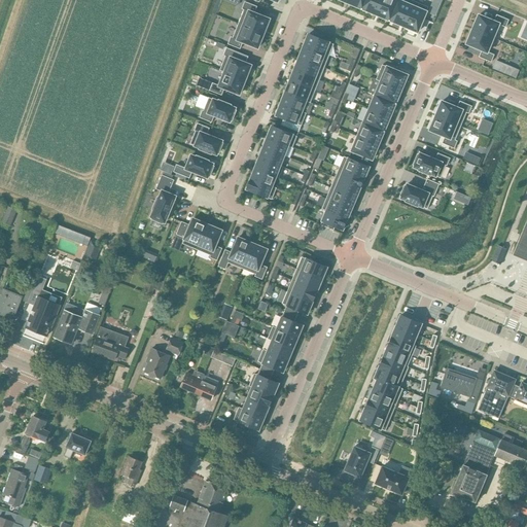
[(348,0),(348,3),(361,9),(364,0),(348,0)]
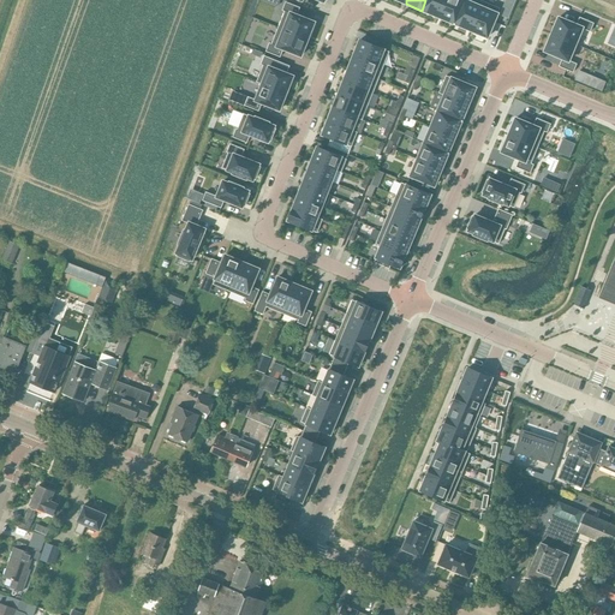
[(425,0),(422,11),(437,17),(445,0),(425,0)]
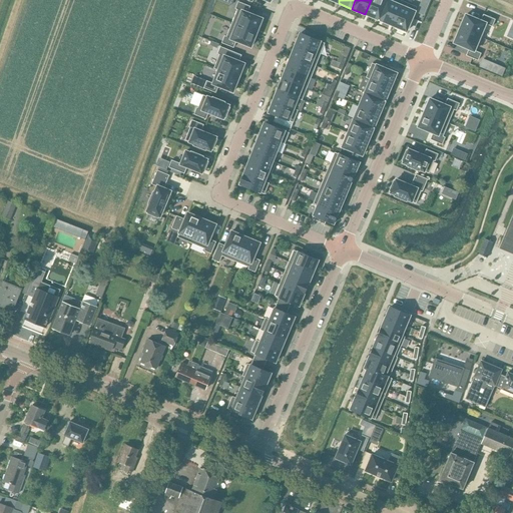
[(371,0),(365,14),(379,20),(387,0),(371,0)]
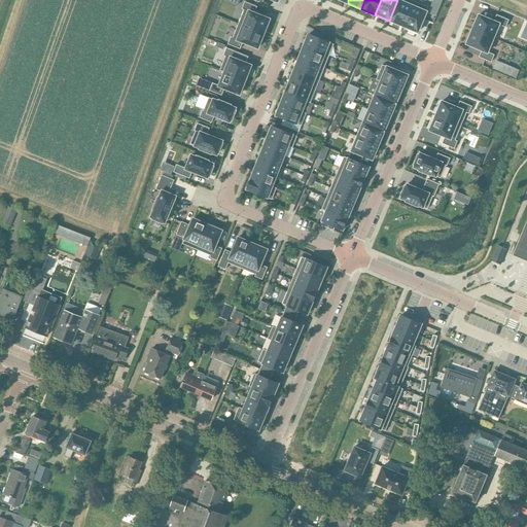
[(397,0),(389,21),(402,26),(414,1),(410,0),(397,0)]
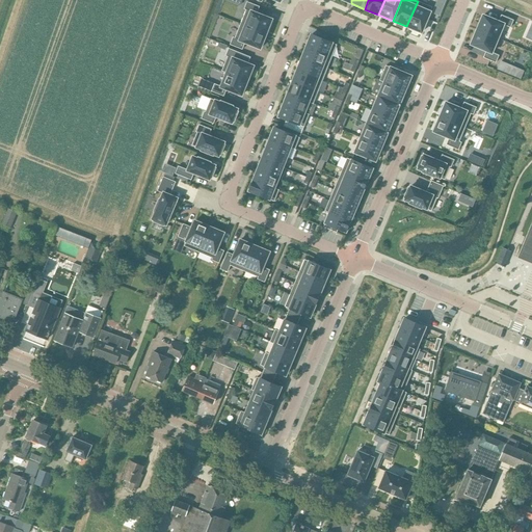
[(436,0),(431,12),(440,16),(446,0),(436,0)]
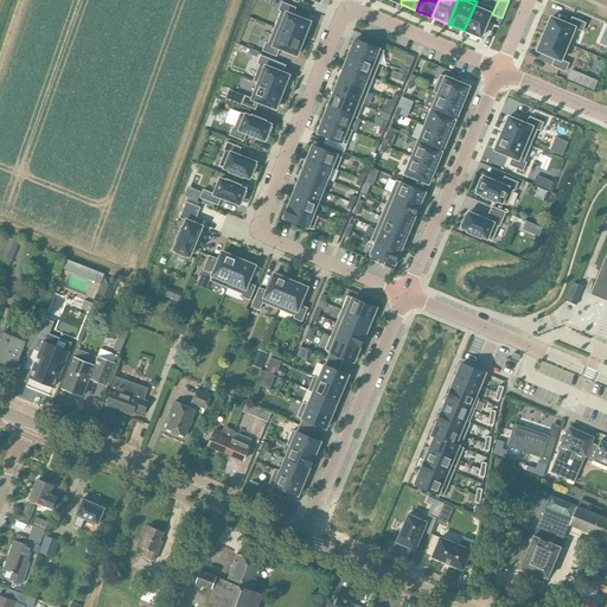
[(477,1),(464,30),(480,37),(492,8),(477,1)]
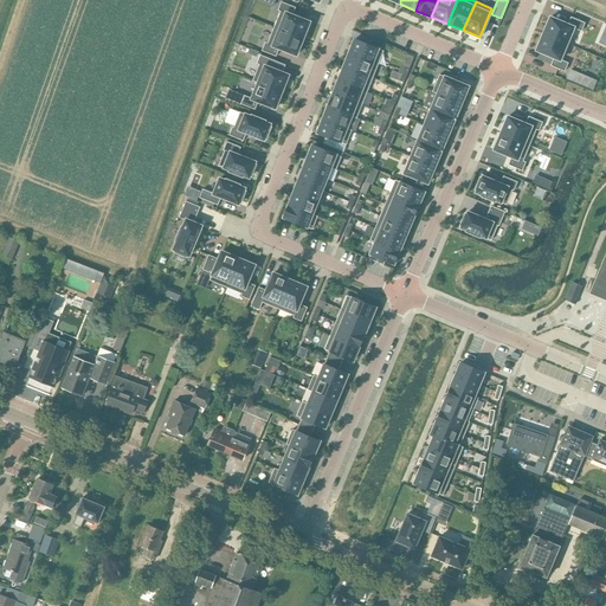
[(274,27),(302,39),(309,23),(292,15),(295,7),(281,2),(278,11),(279,11),(274,27)]
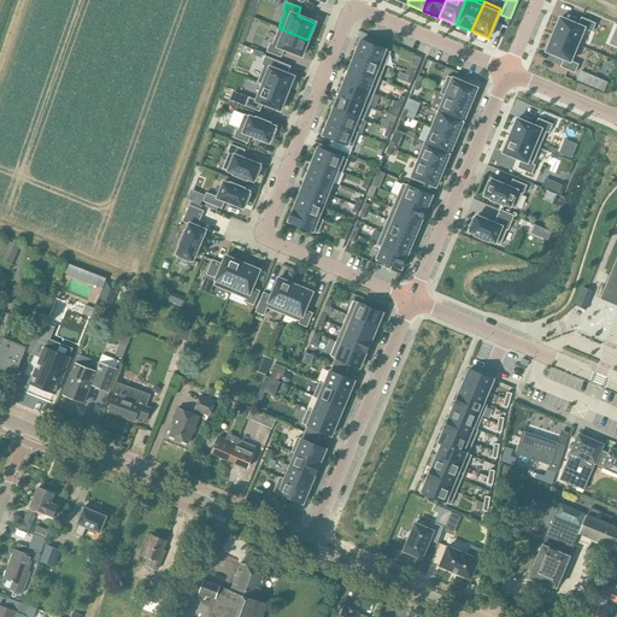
[(559,17),(552,34),(577,45),(586,27),(559,17)]
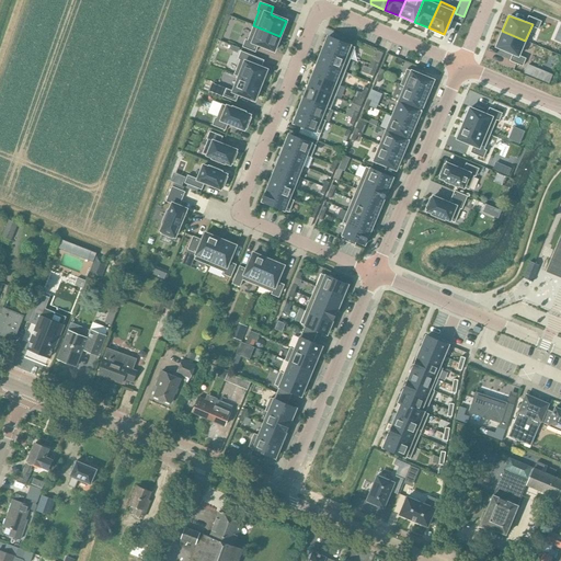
[(245,39),(242,47),(255,53),(258,45),(274,52),(276,46),(277,46),(277,44),(279,36),(253,26),(248,41),(245,39)]
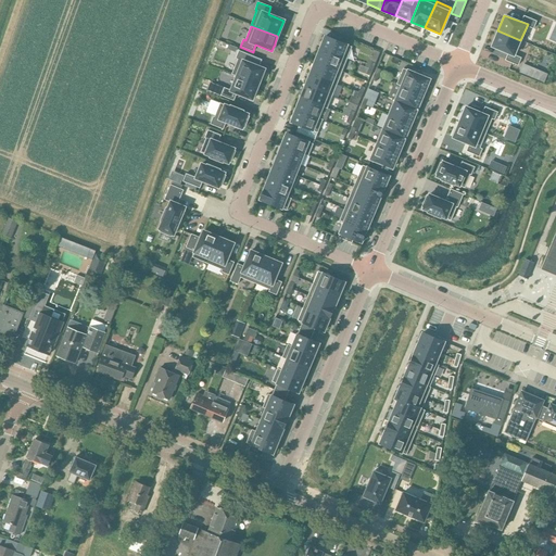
[(497,30),(491,47),(515,57),(520,40),(497,30)]
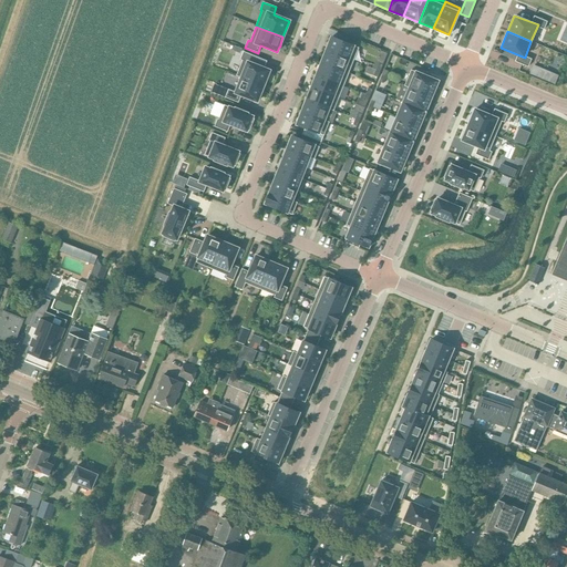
[(330,35),(325,50),(356,62),(361,49),(354,47),(356,45),(330,35)]
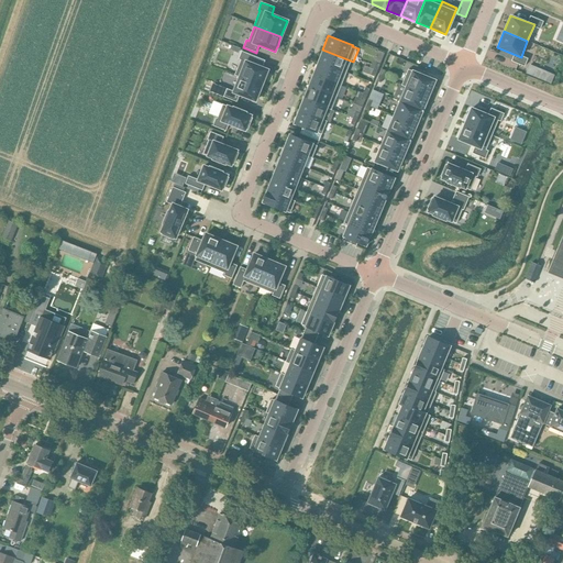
[(322,50),(318,62),(349,74),(353,62),(322,50)]
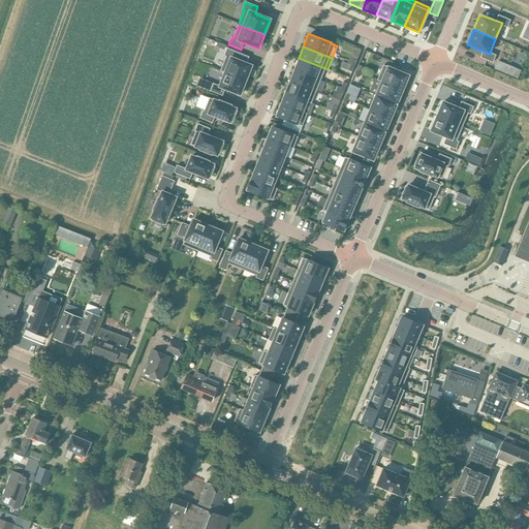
[(225,72),(246,81),(251,66),(237,60),(239,53),(227,48),(224,56),(226,57),(220,71),(224,72),(225,72)]
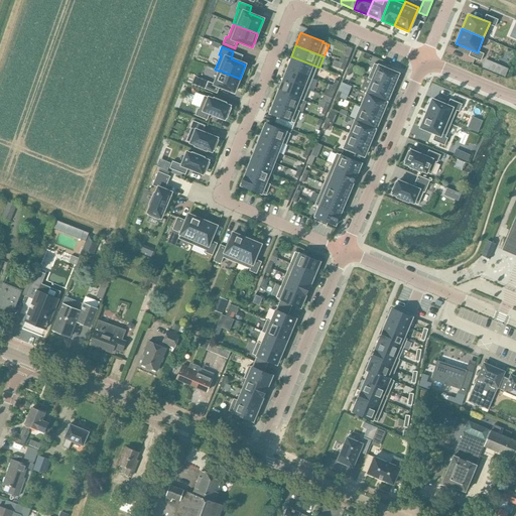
[(291,56),(287,68),(314,79),(319,68),(291,56)]
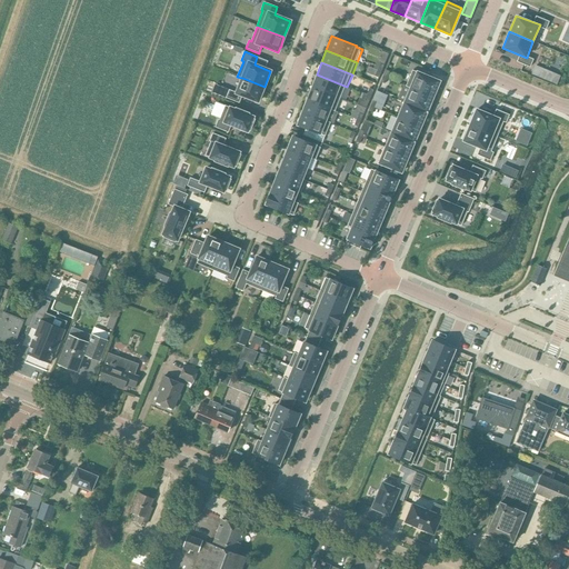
[(377,70),(375,76),(379,78),(383,66),(380,65),(377,70)]
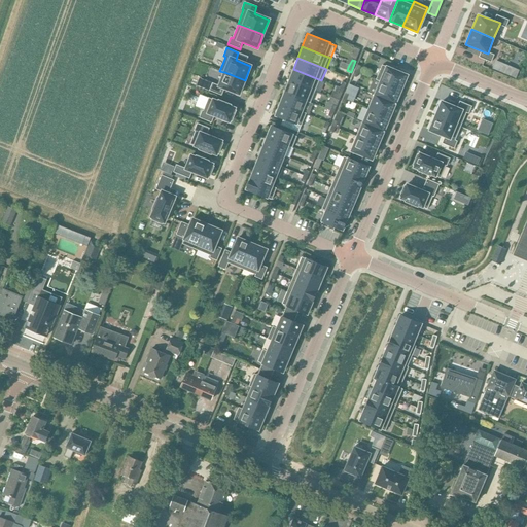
[(357,65),(352,76),(356,78),(360,66),(357,65)]
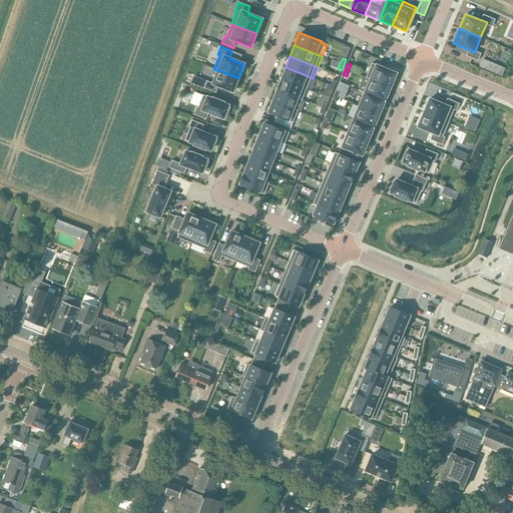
[(368,78),(367,79),(369,79),(391,89),(398,73),(376,64),(375,65),(373,64),(368,78)]
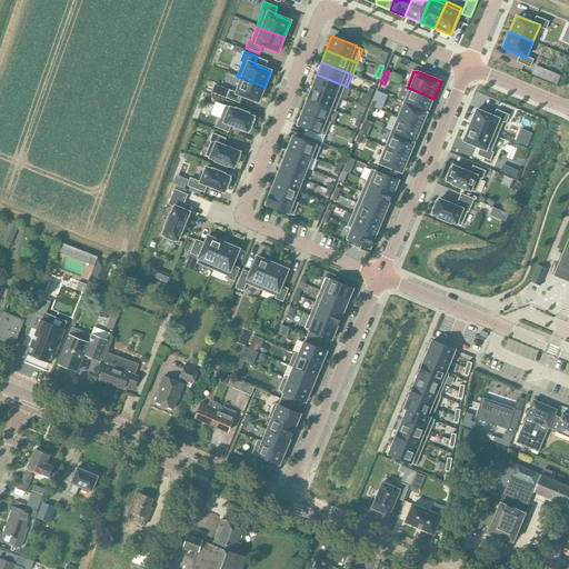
[(317,75),(311,87),(342,99),(347,87),(317,75)]
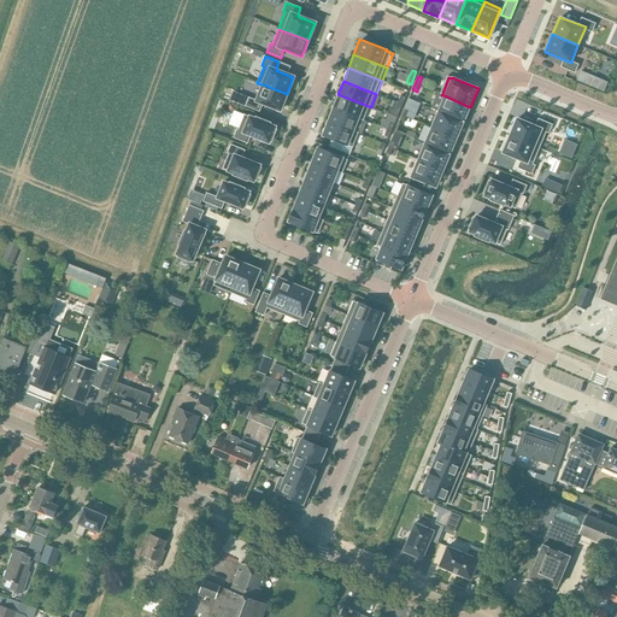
[(248,98),(245,106),(259,112),(263,104),(280,111),(282,104),(283,105),(283,103),(287,94),(263,84),(256,100),(248,98)]
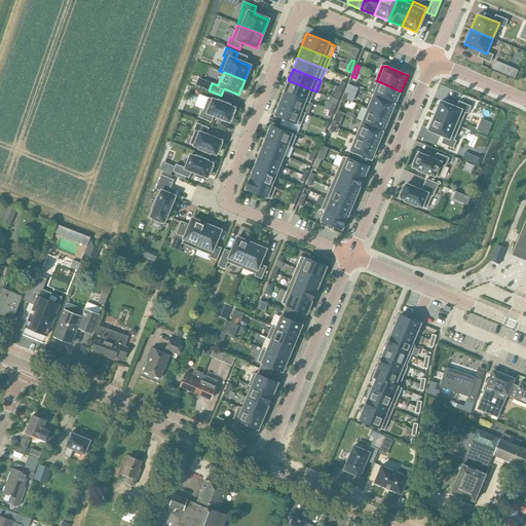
[(288,80),(283,92),(306,102),(311,104),(316,91),(288,80)]
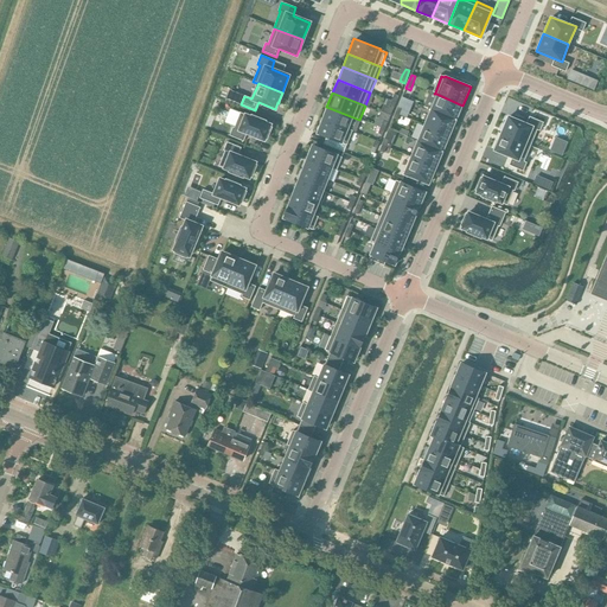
[(436,94),(430,109),(457,120),(462,106),(436,94)]
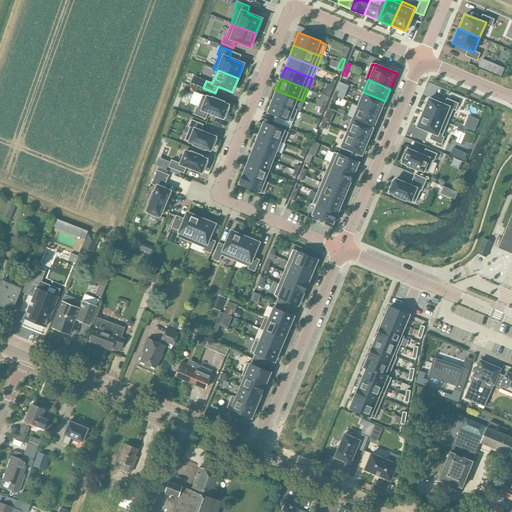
[(330,86),(328,90),(329,91),(331,92),(336,81),(332,80),(330,86)]
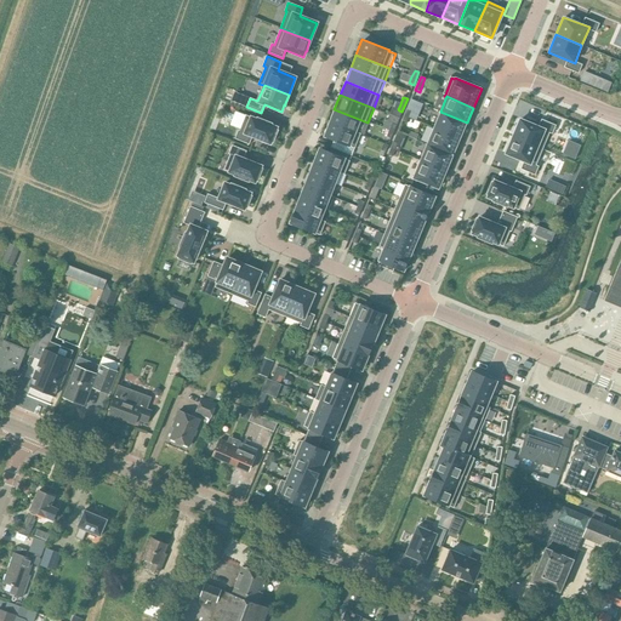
[(334,109),(329,121),(357,132),(362,120),(334,109)]
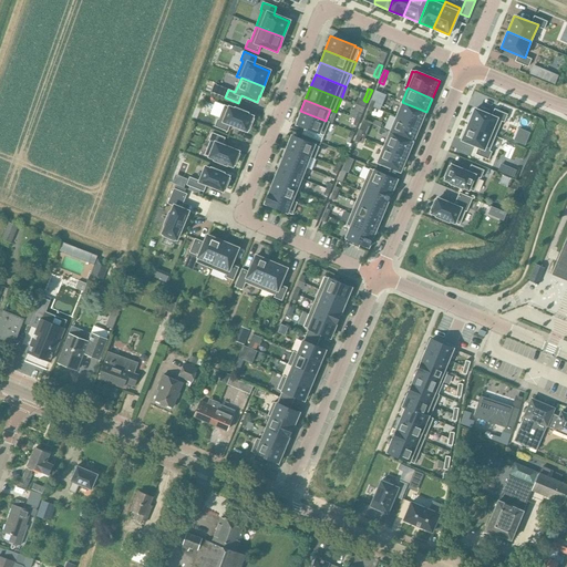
[(372,100),(367,112),(371,113),(375,101),(372,100)]
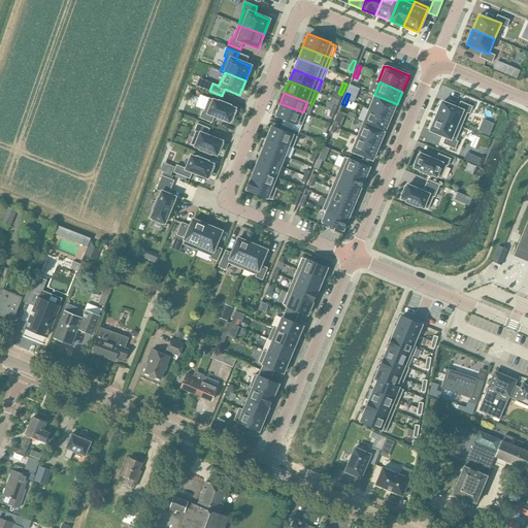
[(374,95),(368,109),(391,119),(397,104),(374,95)]
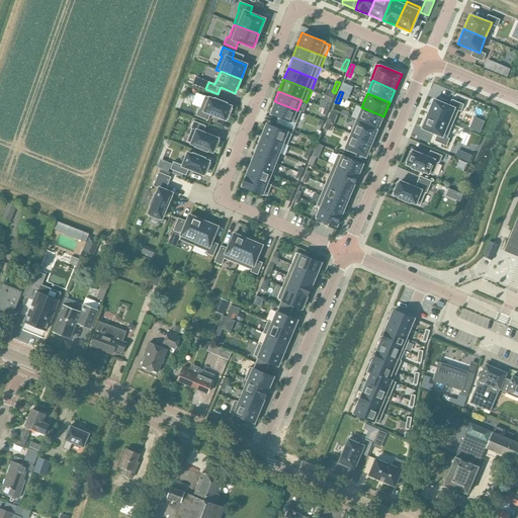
[(198,108),(195,116),(197,116),(207,120),(210,114),(211,114),(226,120),(227,119),(228,119),(232,108),(231,107),(232,106),(227,104),(228,104),(214,99),(213,99),(208,97),(208,98),(206,97),(204,96),(199,109),(198,108)]
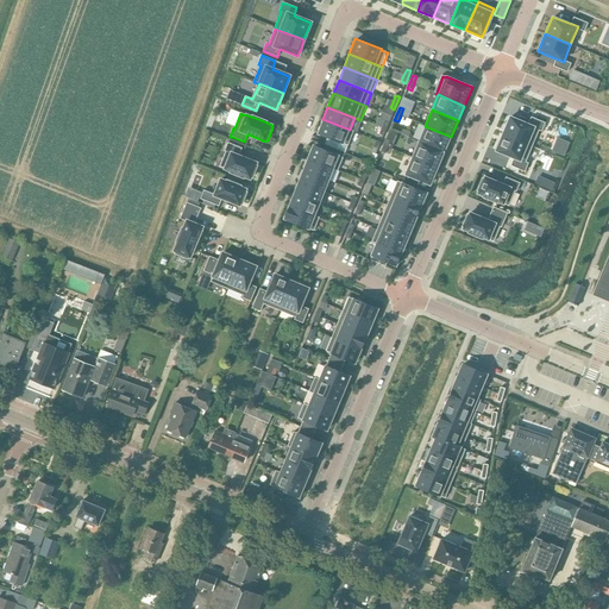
[(508,117),(502,133),(527,144),(534,127),(508,117)]
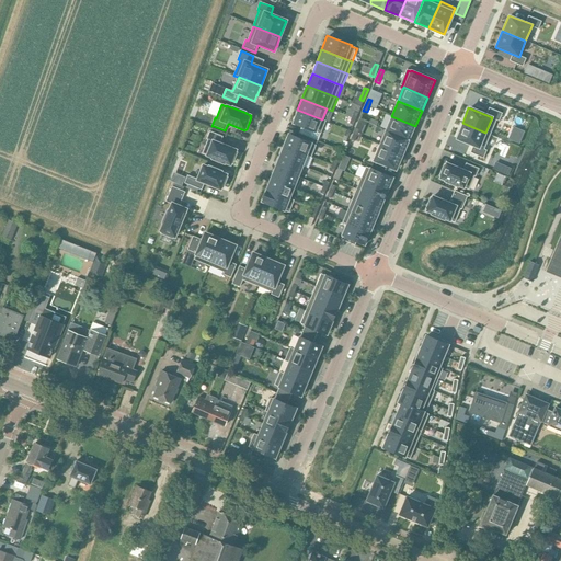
[(297,110),(292,124),(317,134),(322,136),(328,122),(322,119),(297,110)]
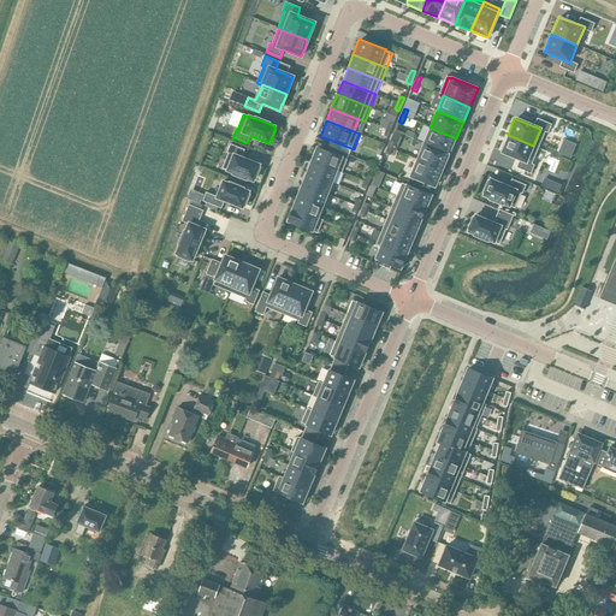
[(389,123),(384,136),(388,137),(394,124),(389,123)]
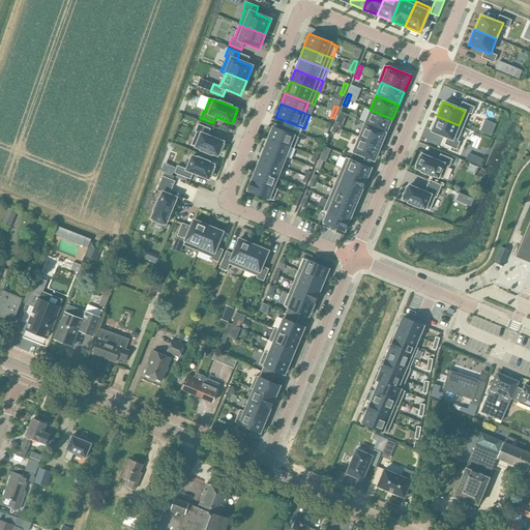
[(370,110),(364,123),(387,133),(392,119),(370,110)]
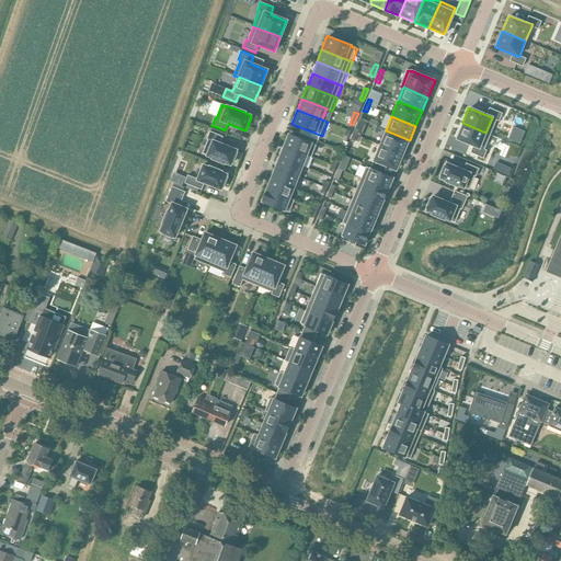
[(462,123),(456,139),(480,149),(485,133),(462,123)]
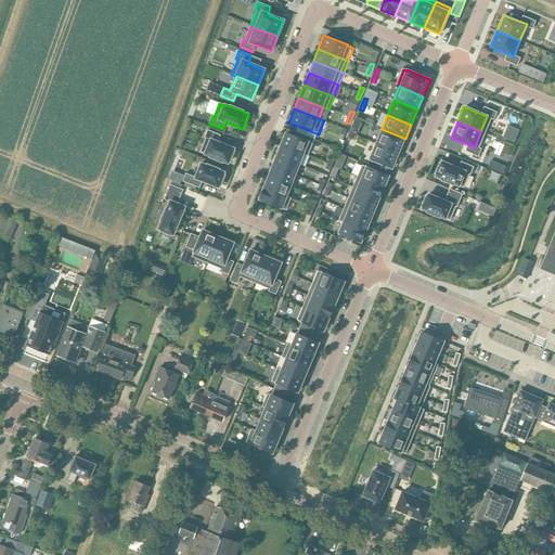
[(382,129),(375,143),(399,154),(405,139),(382,129)]
